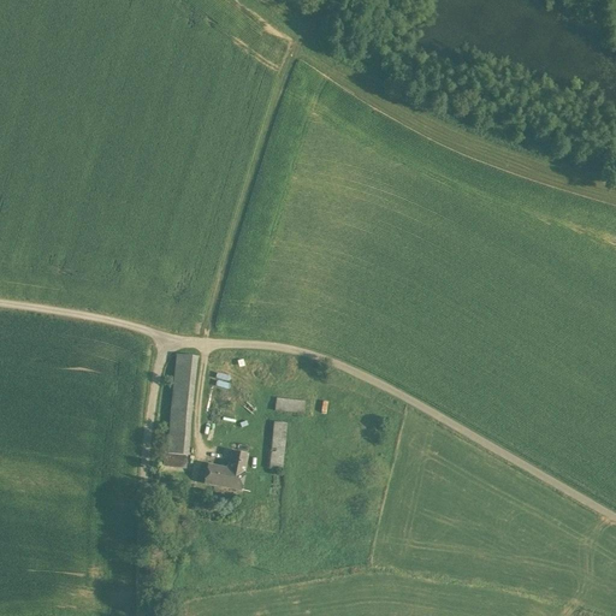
[(196,357),(178,355),(170,431),(189,433),(196,357)]
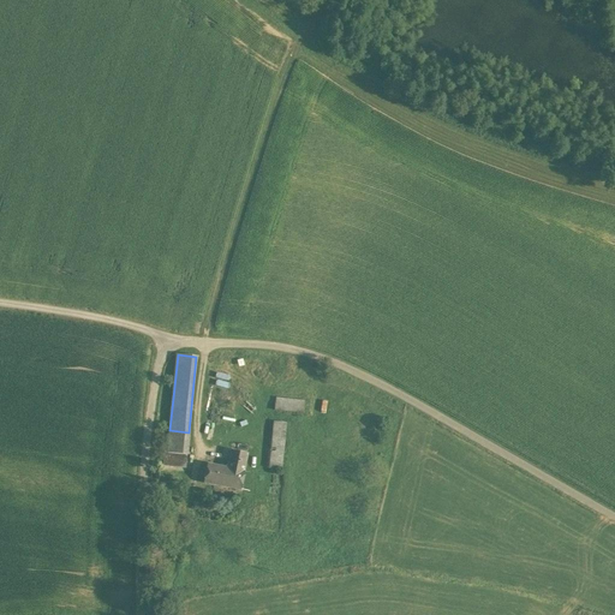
[(227,388),(231,376),(216,371),(214,384),(227,388)]
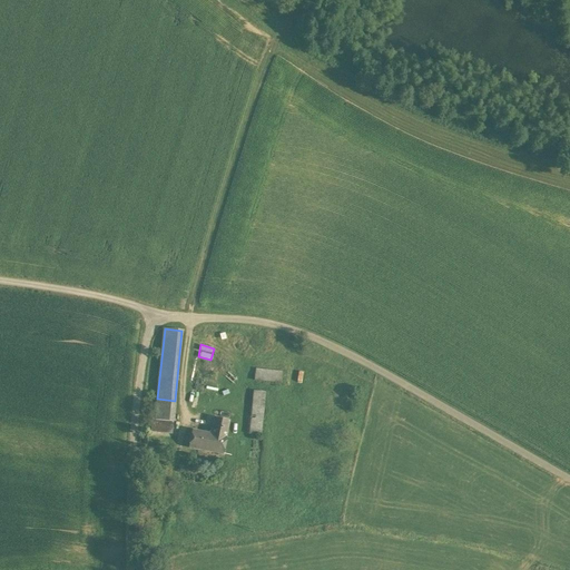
[(282,372),(256,370),(254,381),(281,383),(282,372)]
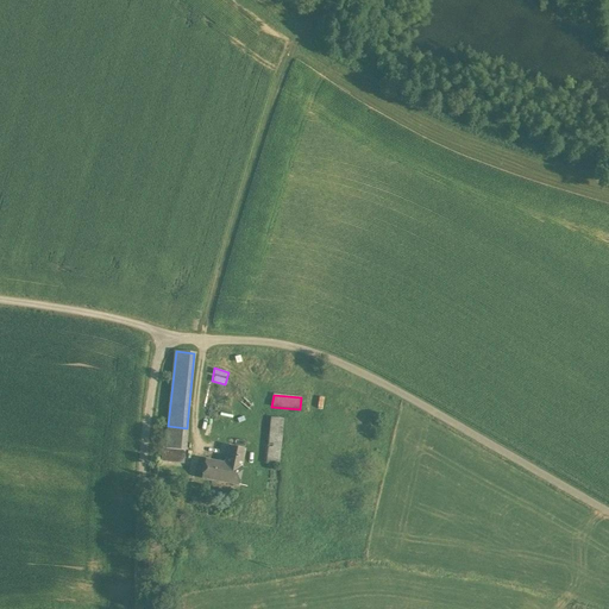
[(187,428),(168,426),(167,449),(186,450),(188,428),(187,428)]
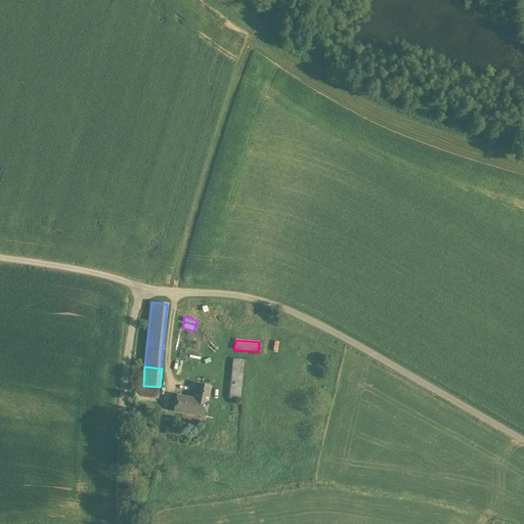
[(243,374),(231,373),(228,399),(239,400),(243,374)]
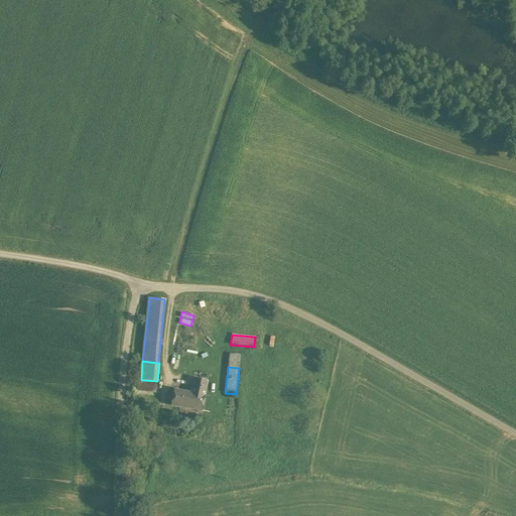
[(208,381),(194,378),(190,392),(174,389),(171,405),(202,411),(206,396),(205,396),(208,381)]
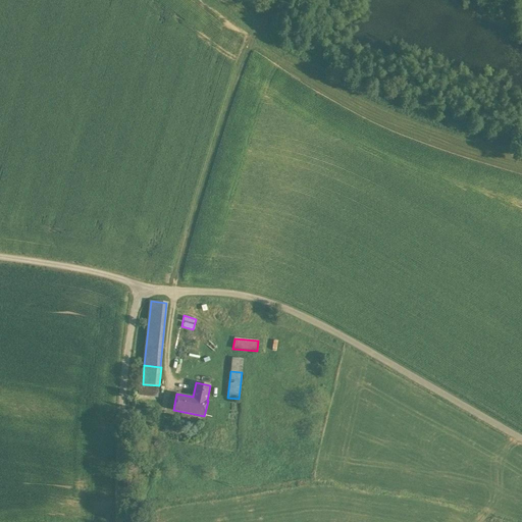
[(143,384),(140,383),(139,396),(157,398),(159,385),(143,384)]
